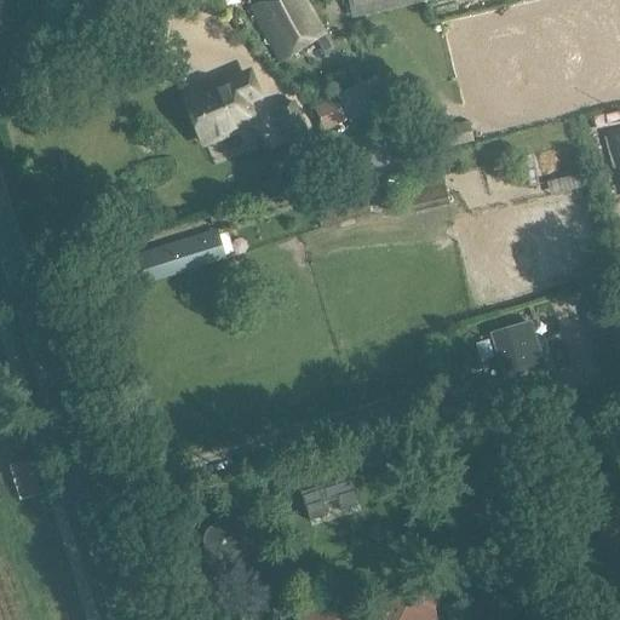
[(98,5),(96,0),(65,0),(70,13),(98,5)]
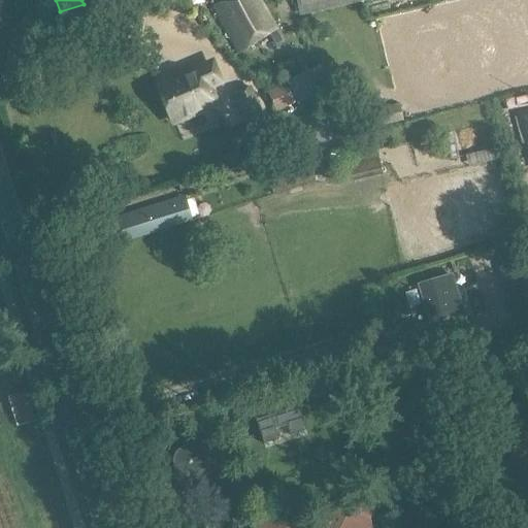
[(229,0),(213,9),(239,53),(277,29),(260,0),(229,0)]
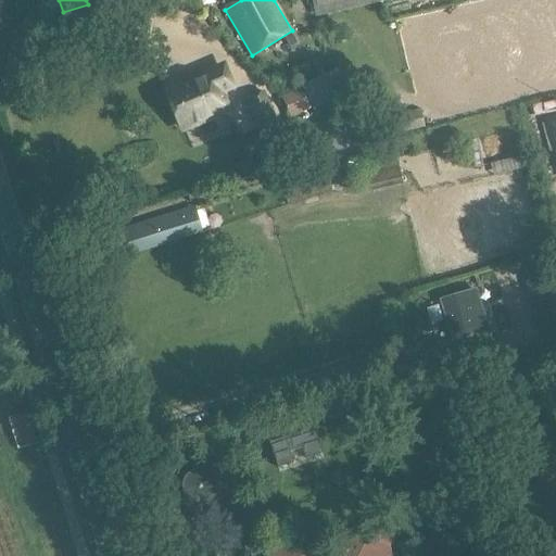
[(312,0),(315,11),(316,17),(397,0),(312,0)]
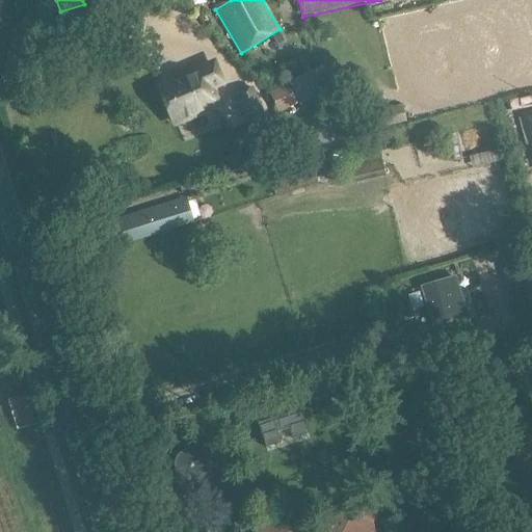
[(213,67),(160,87),(175,123),(218,105),(210,87),(220,83),(213,67)]
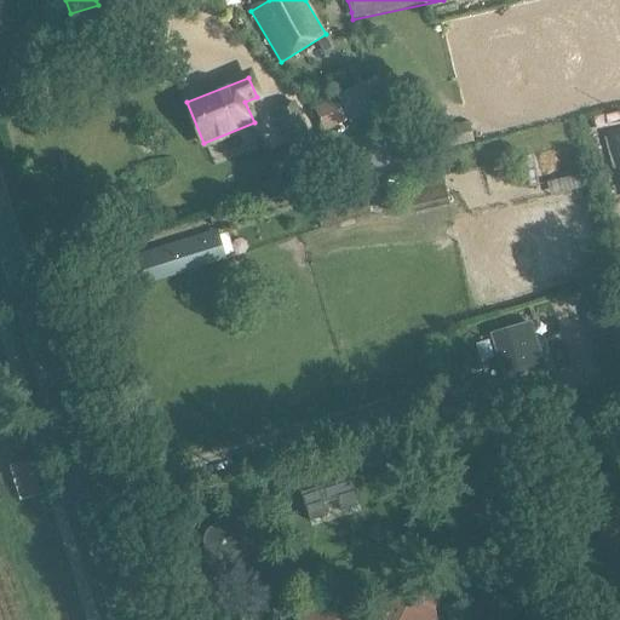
[(375,78),(338,97),(350,122),(388,104),(375,78)]
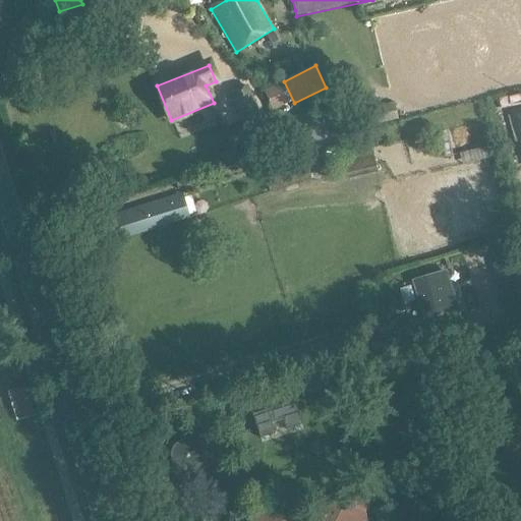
[(283,83),(264,92),(273,112),(292,103),(283,83)]
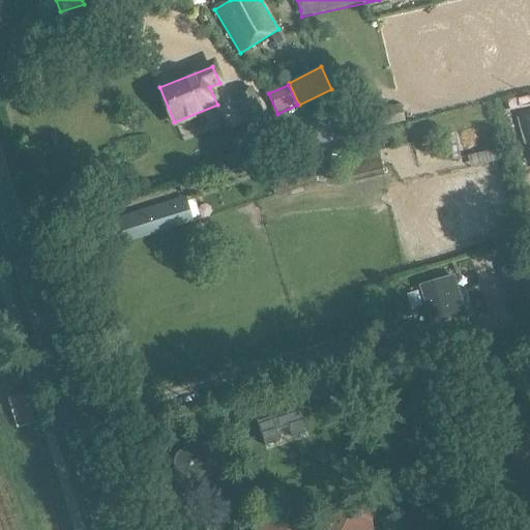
[(252,131),(267,125),(252,89),(236,95),(252,131)]
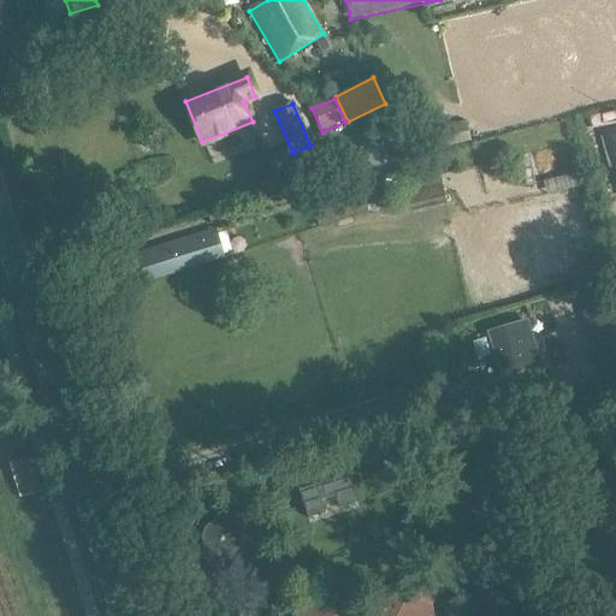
[(467,120),(428,131),(433,152),(472,142),(467,120)]
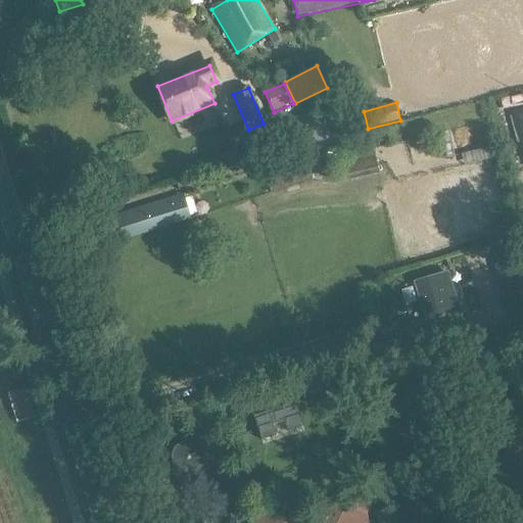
[(522,110),(516,112),(510,114),(518,143),(522,141),(522,110)]
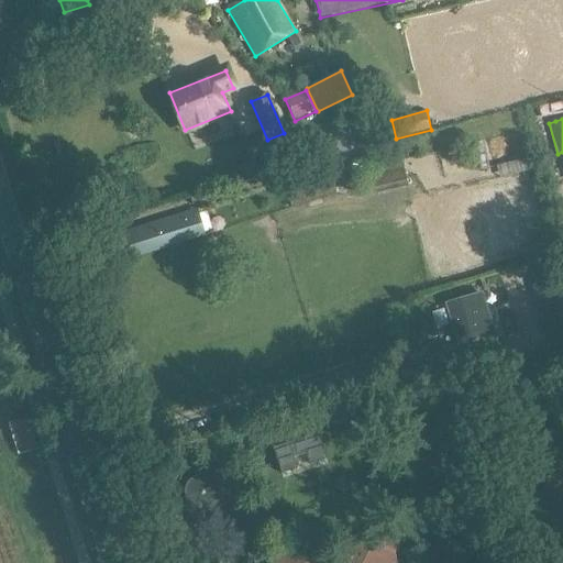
[(531,127),(537,144),(547,141),(542,123),(531,127)]
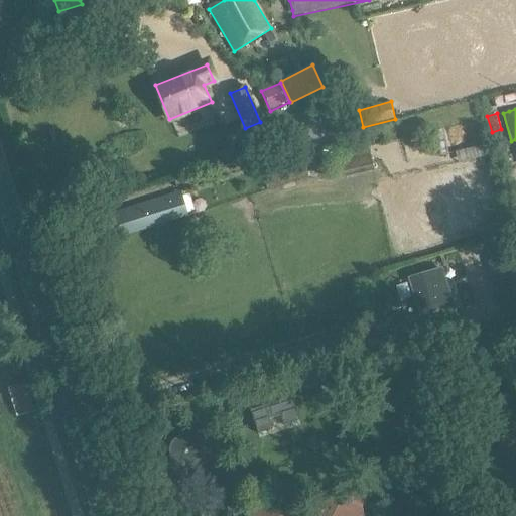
[(180,192),(101,216),(111,241),(188,219),(180,192)]
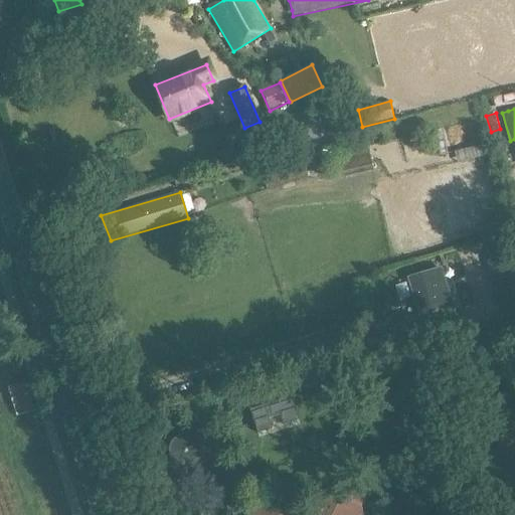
[(441,268),(406,279),(420,323),(455,313),(441,268)]
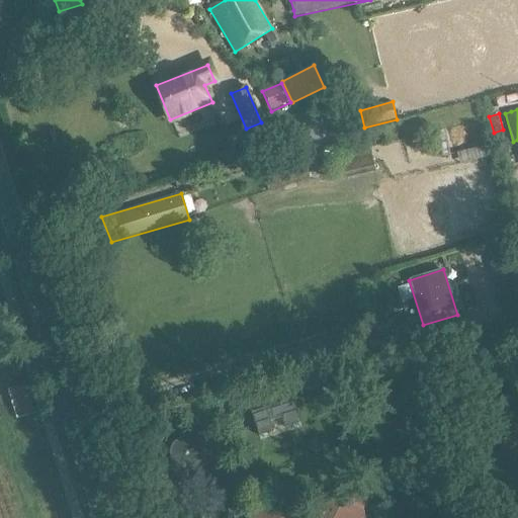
[(22,384),(6,389),(14,420),(31,416),(22,384)]
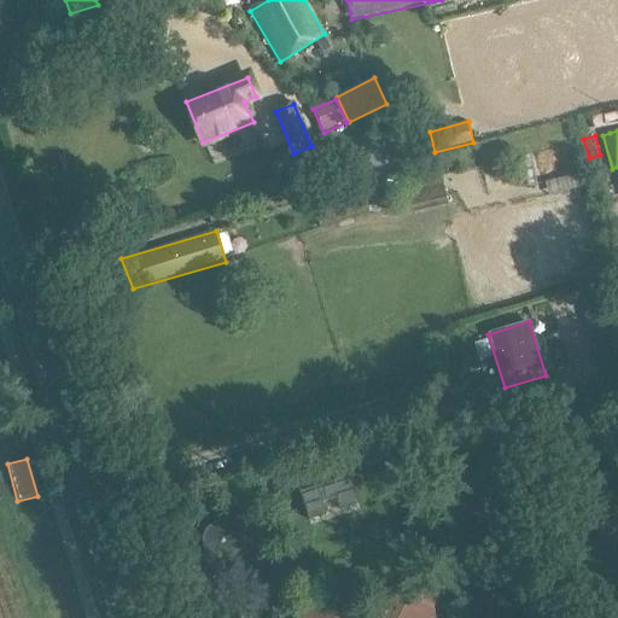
[(349,482),(301,496),(309,524),(357,509),(349,482)]
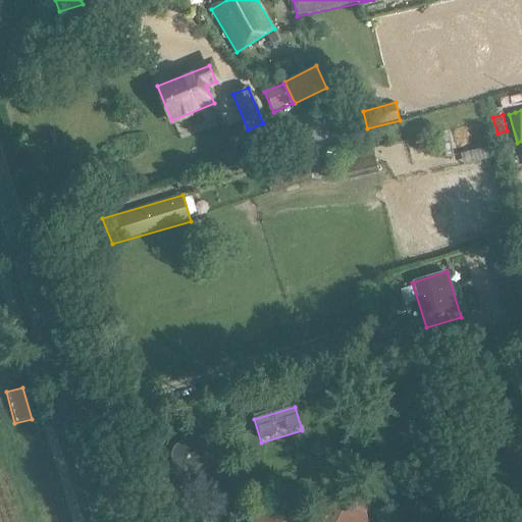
[(172,451),(171,458),(172,464),(176,470),(181,473),(189,474),(195,473),(201,470),(204,464),(205,458),(204,451),(201,446),(195,441),(189,440),(181,441),(176,446),(172,451)]
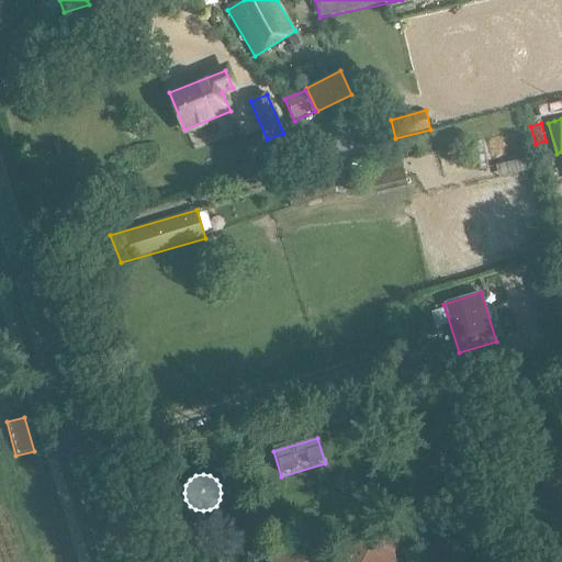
[(312,547),(266,559),(266,561),(341,561),(345,561),(395,561),(393,552),(397,551),(394,536),(390,537),(386,524),(340,537),(345,552),(315,561),(312,547)]
